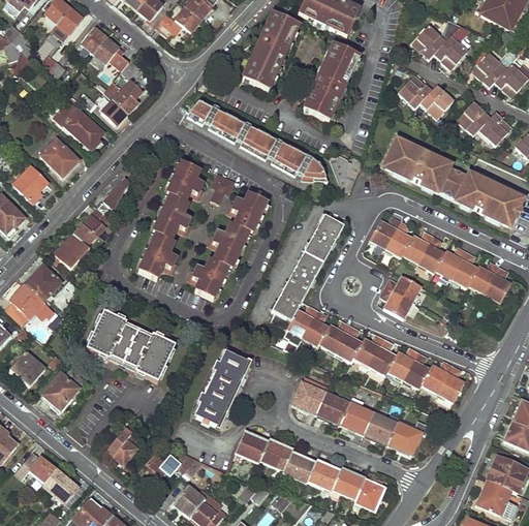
[(18,0),(29,9),(36,0),(18,0)]
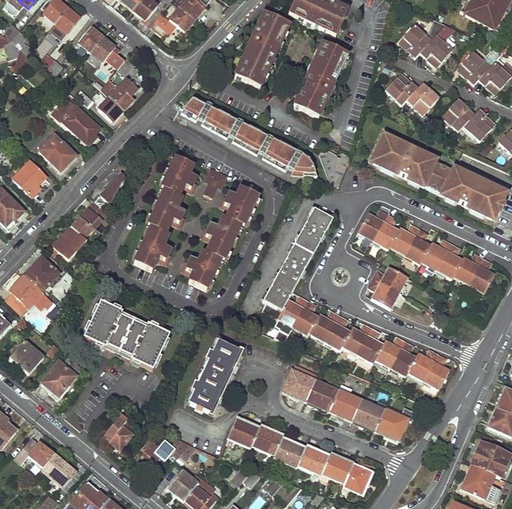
[(68,9),(57,0),(55,0),(43,14),(55,24),(68,9)]
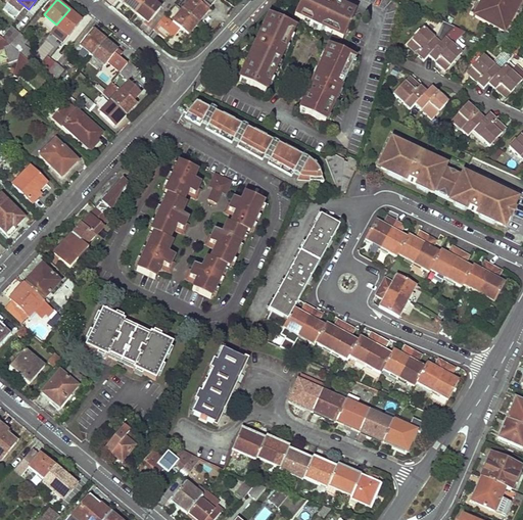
[(125,0),(137,10),(145,0),(125,0)]
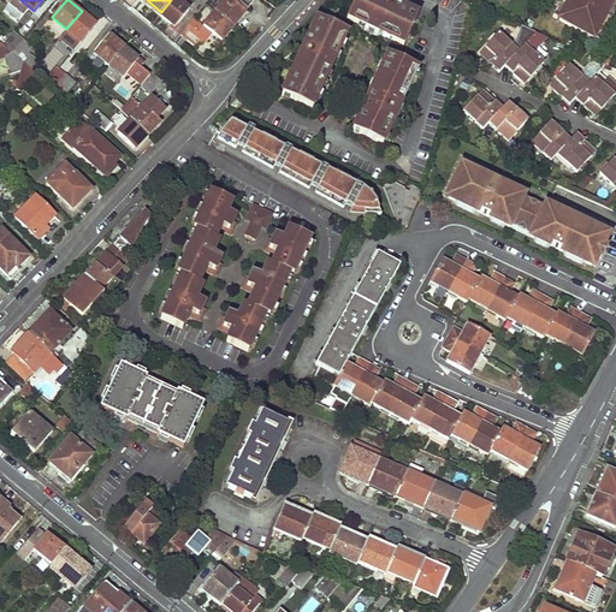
[(190,6),(183,0),(171,0),(161,12),(176,24),(190,6)]
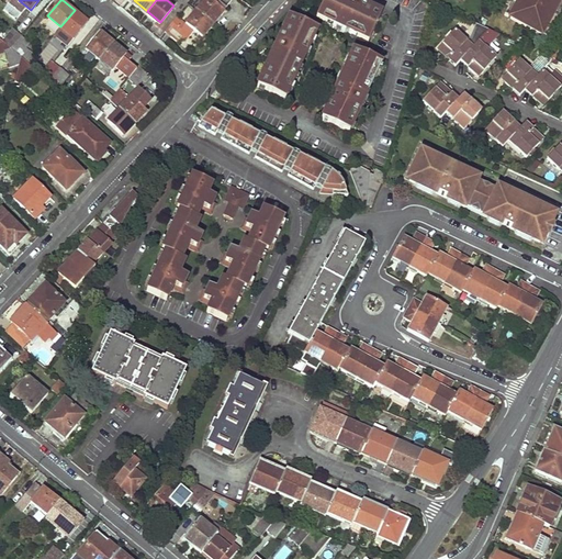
[(203,0),(197,9),(213,22),(232,0),(203,0)]
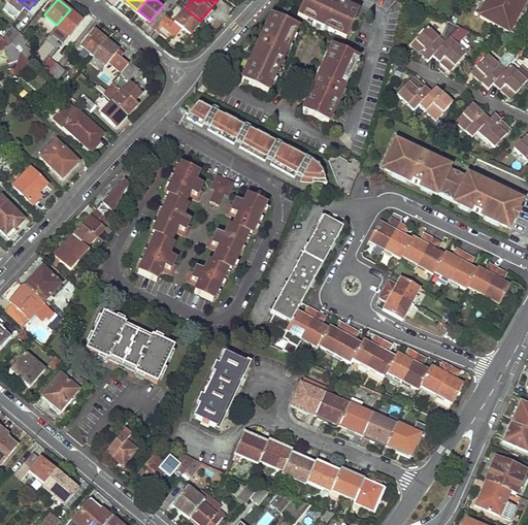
[(358,10),(335,0),(302,0),(301,4),(297,13),(345,37),(358,10)]
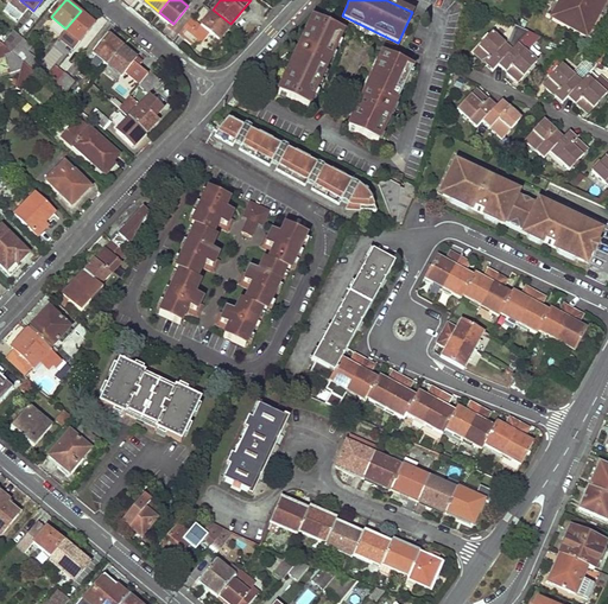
[(553,0),(550,7),(551,7),(549,14),(591,38),(595,31),(596,32),(601,23),(600,21),(606,11),(607,12),(607,10),(607,0),(553,0)]
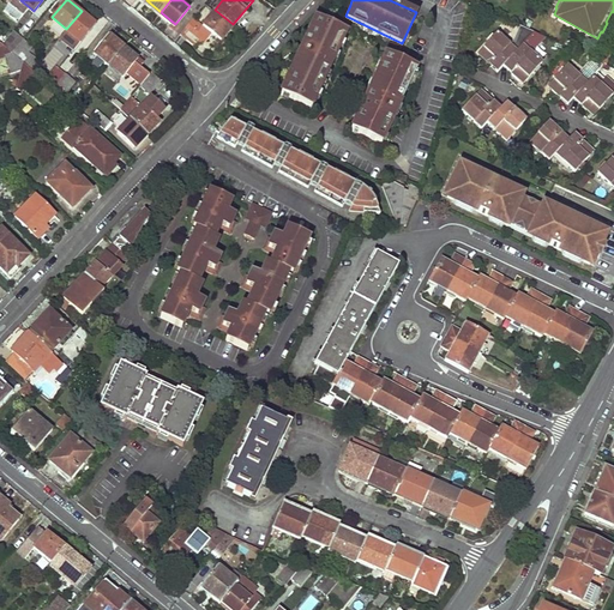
[(233,24),(215,10),(204,24),(194,16),(181,31),(196,43),(200,37),(205,42),(212,31),(222,38),(233,24)]
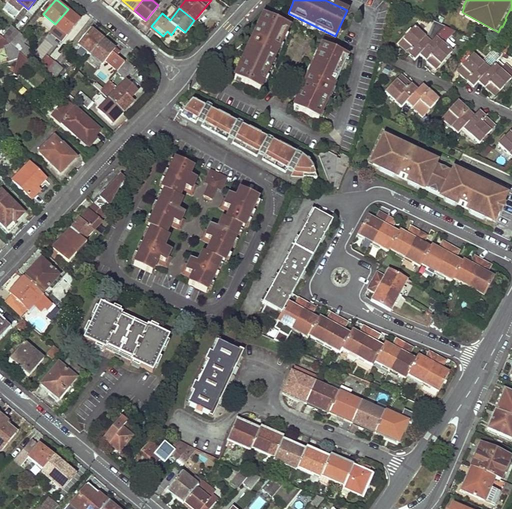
[(80,19),(68,9),(55,24),(50,30),(63,40),(80,19)]
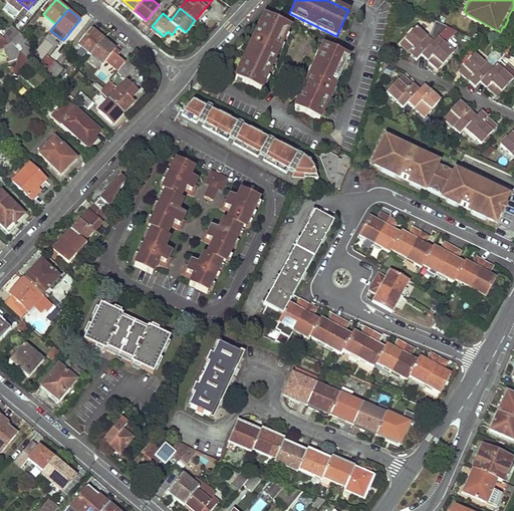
[(290,25),(264,12),(233,77),(259,88),(290,25)]
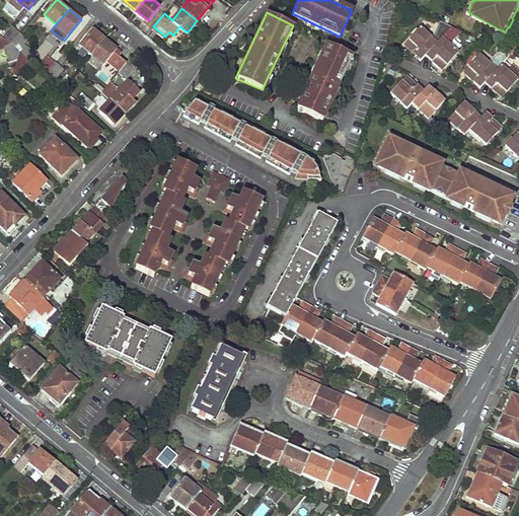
[(424,54),(450,24),(439,19),(434,32),(431,35),(419,25),(402,44),(419,59),(424,54)]
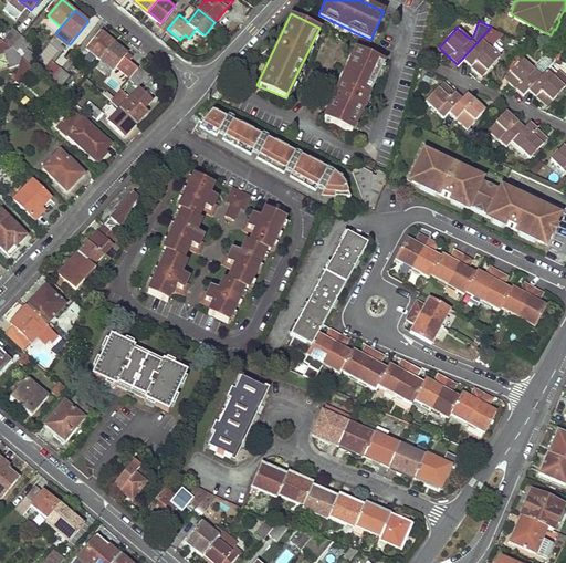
[(22,33),(13,27),(3,40),(11,47),(22,33)]
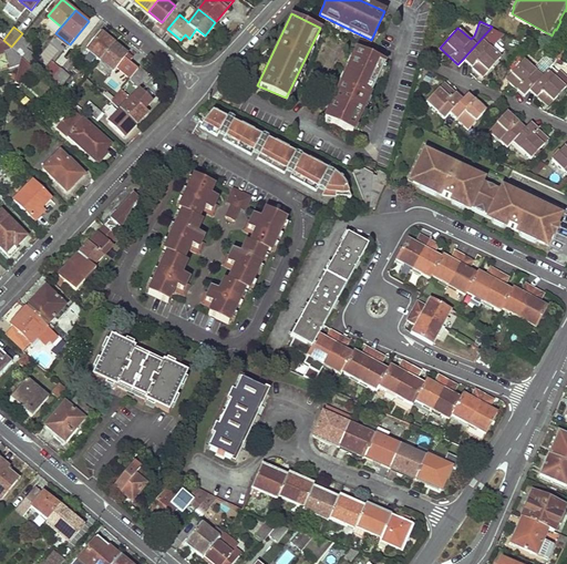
[(482,75),(501,55),(490,45),(505,32),(492,27),(463,59),(482,75)]
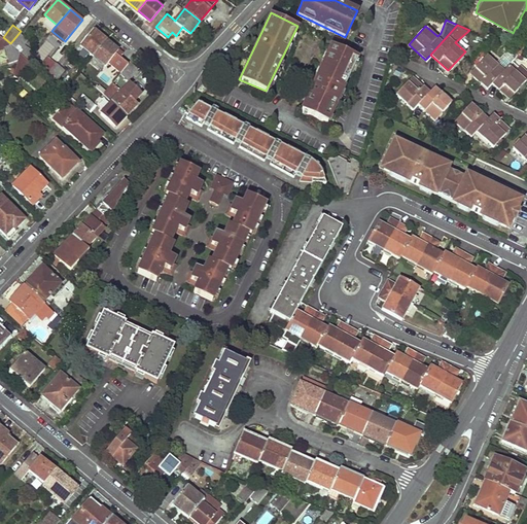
[(106,39),(94,29),(81,44),(93,55),(106,39)]
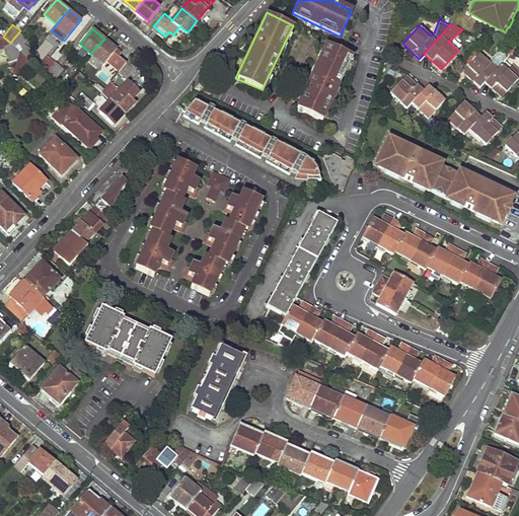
[(28,39),(20,30),(10,43),(19,50),(28,58),(33,52),(24,44),(28,39)]
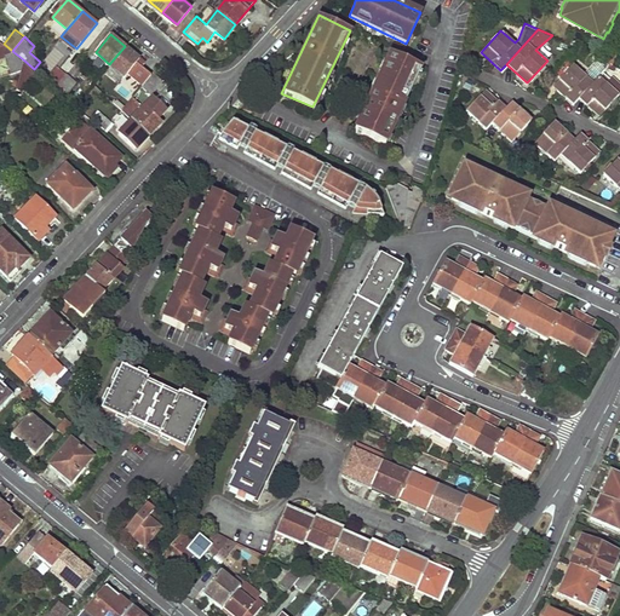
[(4,44),(0,44),(0,56),(6,55),(13,72),(21,68),(23,59),(12,51),(4,44)]
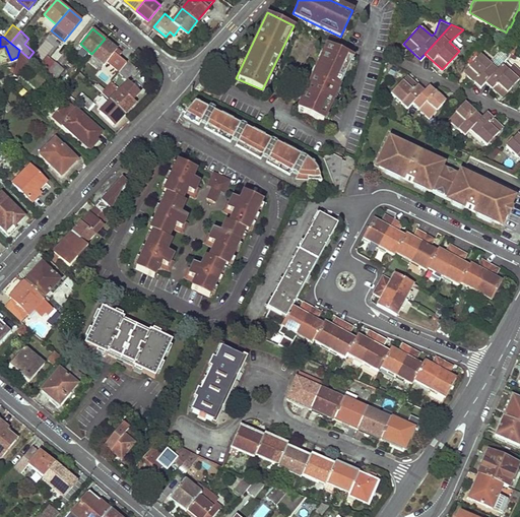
[(35,51),(43,57),(53,43),(46,37),(35,51)]
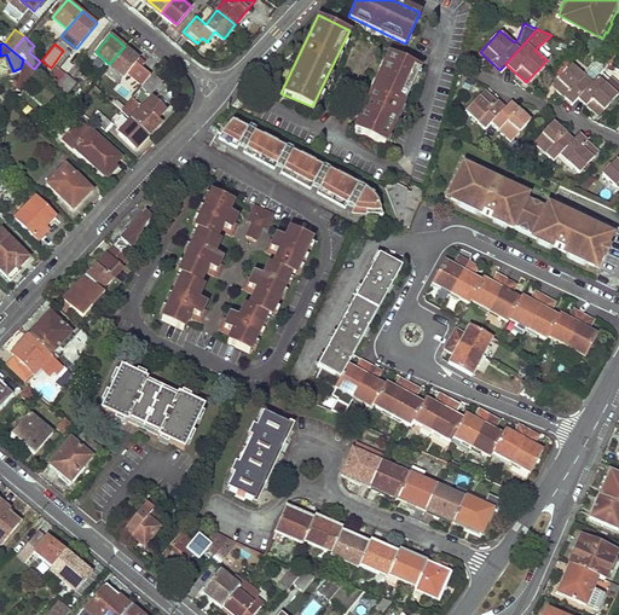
[(125,77),(128,73),(142,83),(149,74),(142,67),(145,63),(125,46),(109,64),(110,65),(96,83),(100,87),(109,77),(115,83),(122,75),(125,77)]
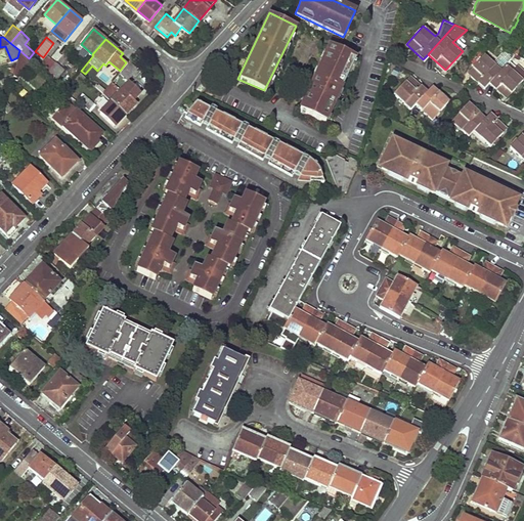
[(356,56),(330,43),(298,109),(324,121),(356,56)]
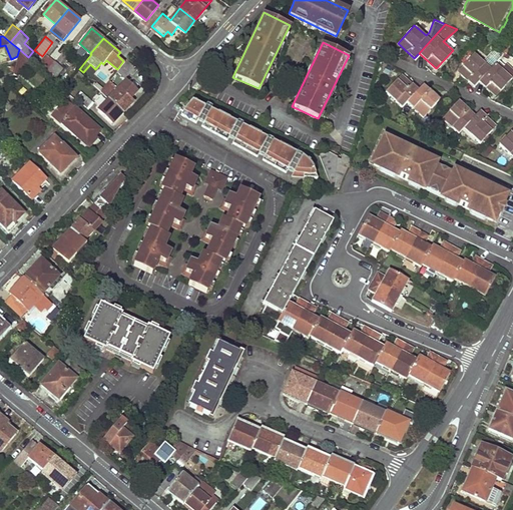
[(498,58),(502,53),(492,49),(482,60),(490,67),(498,58)]
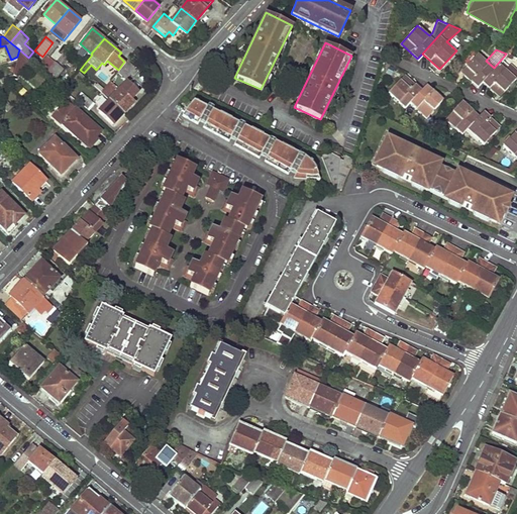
[(483,80),(494,68),(486,61),(478,53),(461,72),(477,86),(483,80)]
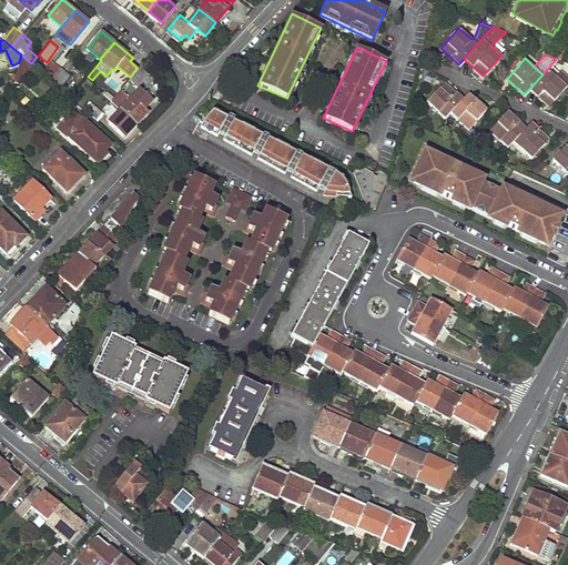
[(60,68),(52,60),(46,68),(41,63),(37,69),(50,80),(60,68)]
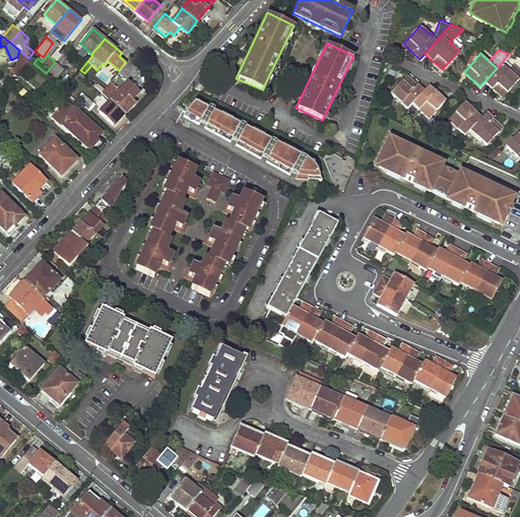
[(139,67),(128,58),(125,62),(119,70),(118,70),(127,78),(132,72),(134,74),(139,67)]
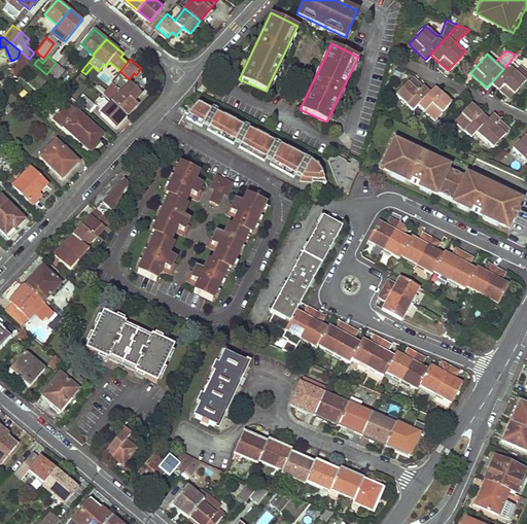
[(508,96),(526,75),(526,71),(519,64),(518,65),(512,60),(503,69),(492,81),(508,96)]
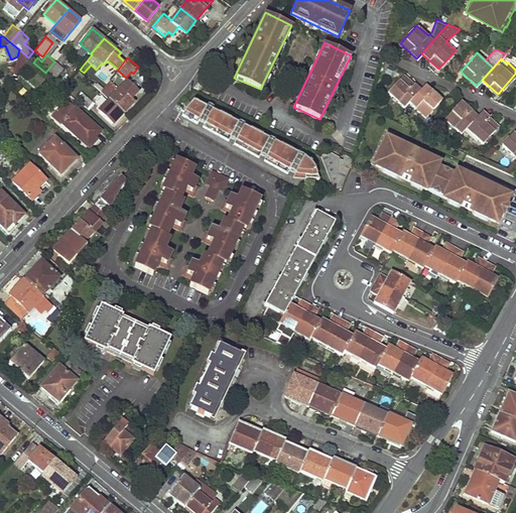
[(63,69),(54,61),(45,73),(53,80),(63,69)]
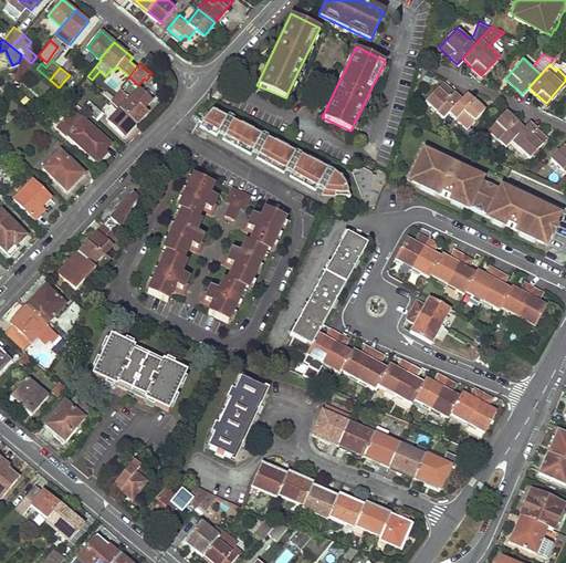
[(122,85),(114,79),(103,92),(111,98),(112,97),(119,87),(122,85)]
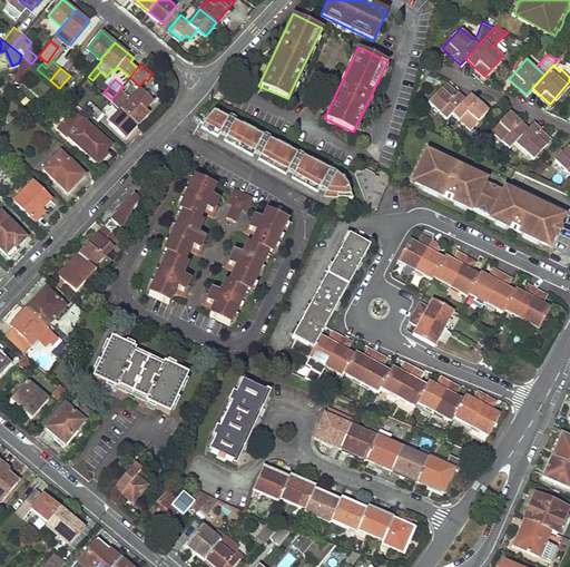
[(12,89),(15,80),(1,85),(3,91),(12,89)]
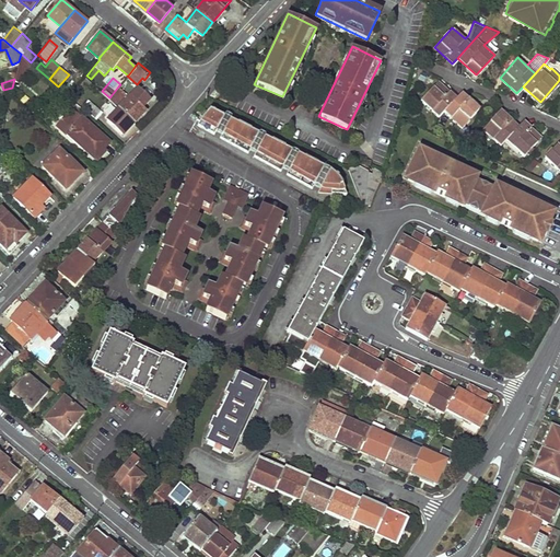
[(34,82),(35,91),(45,90),(43,80),(34,82)]
